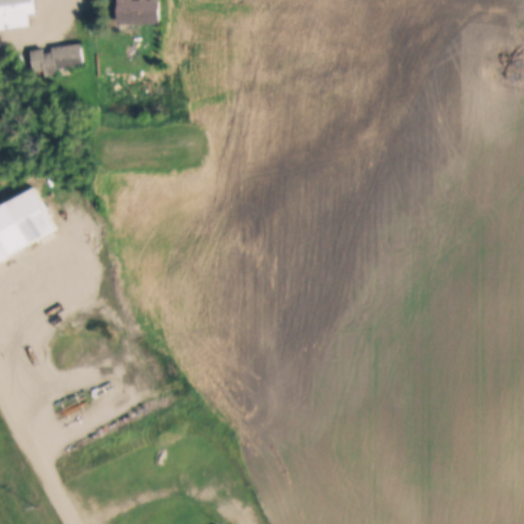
[(0,0),(33,0),(35,12),(27,13),(29,26),(0,28),(0,0)]
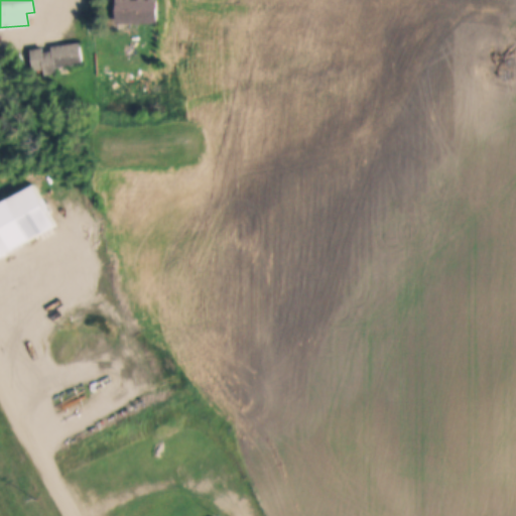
[(117,0),(158,0),(158,22),(131,22),(130,29),(117,29),(117,0)]
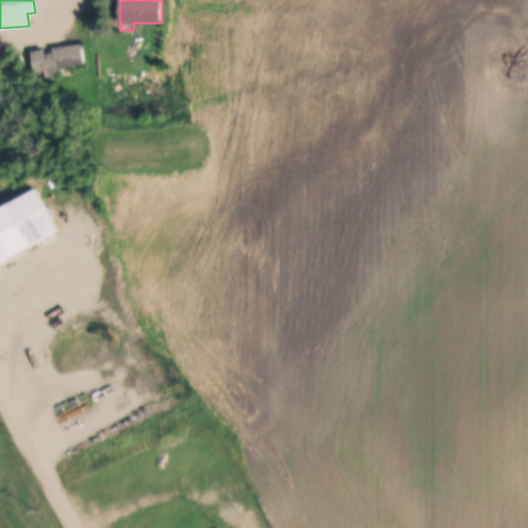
[(116,33),(131,34),(131,43),(116,43),(116,33)]
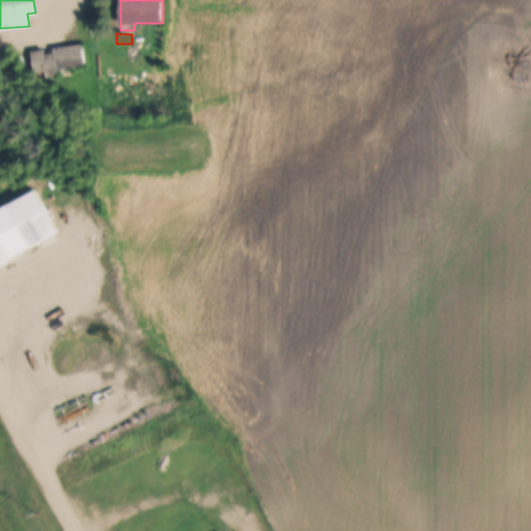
[(31,50),(45,49),(45,54),(53,53),(53,48),(82,44),(85,65),(57,70),(58,76),(47,78),(46,71),(34,73),(31,50)]
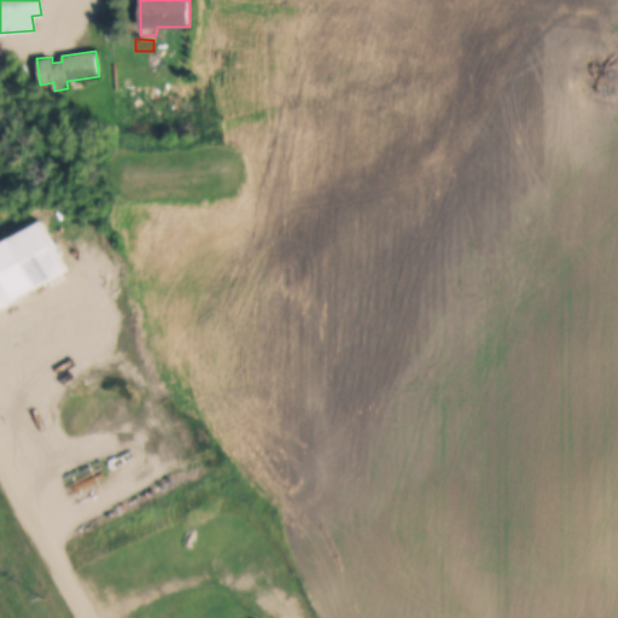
[(0,240),(41,219),(69,270),(0,307),(0,240)]
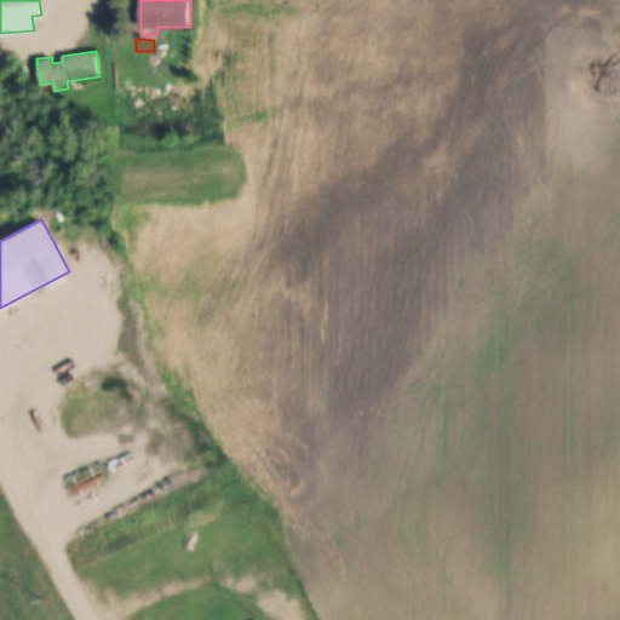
All buildings are outlined.
